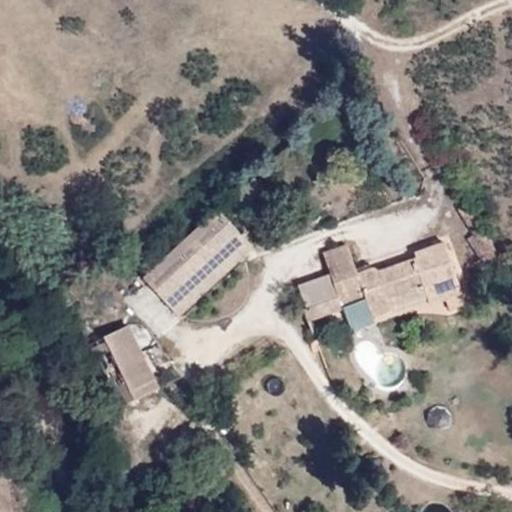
[(508,271),(465,205),(458,209),(475,234),(468,239),(494,279),(508,271)]
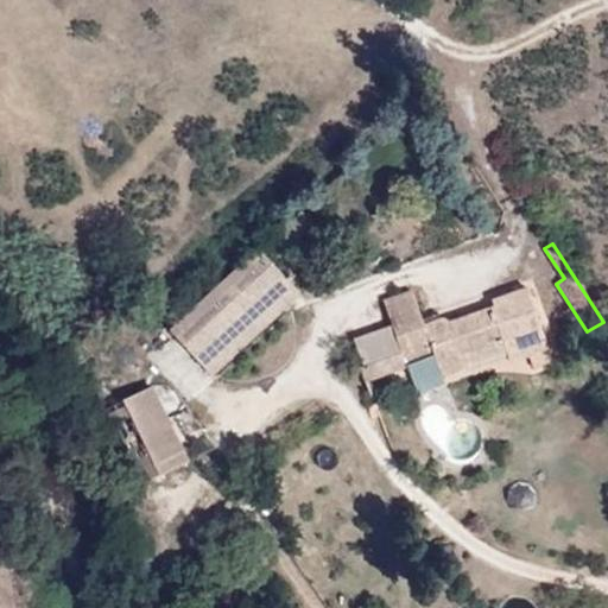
[(210,375),(299,292),(260,248),(171,331),(210,375)]
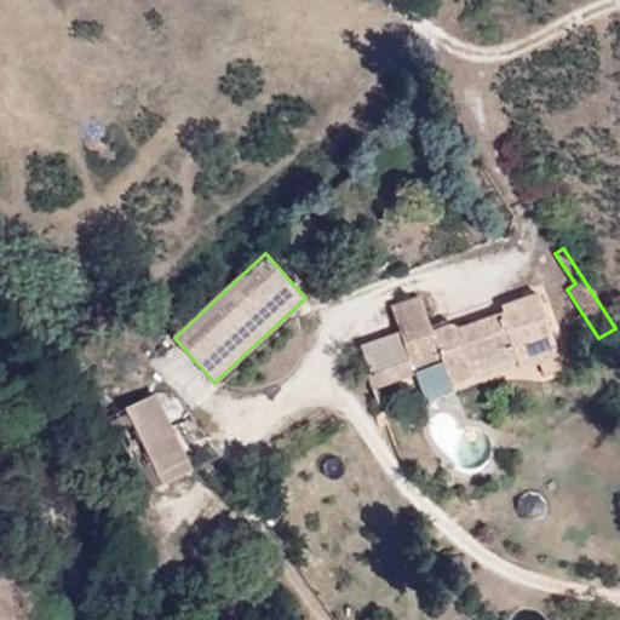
[(538,352),(557,345),(539,293),(500,306),(503,313),(458,327),(455,321),(432,329),(422,297),(392,306),(401,331),(414,371),(443,360),(451,380),(475,371),(469,357),(512,342),(517,356),(522,367),(540,360),(538,352)]
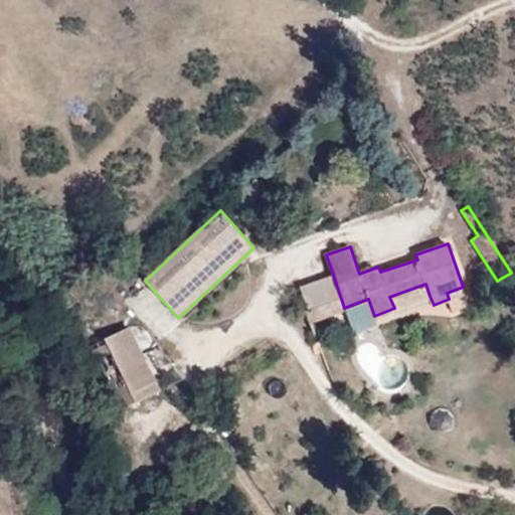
[(312,319),(344,308),(333,275),(301,287),(312,319)]
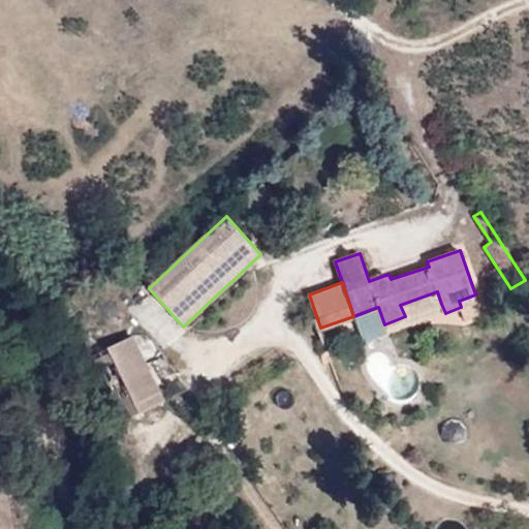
[(405,316),(441,304),(437,291),(400,305),(405,316)]
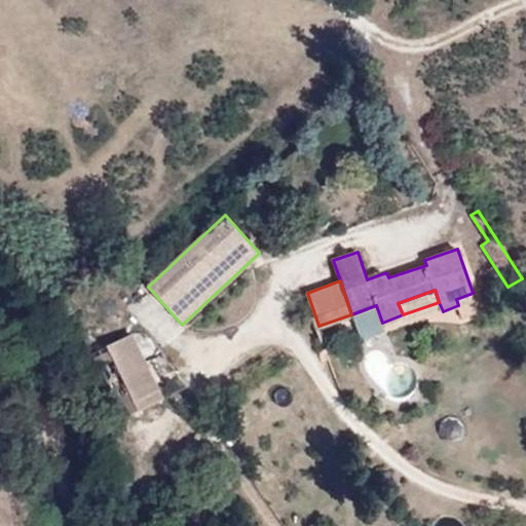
[(479,311),(473,293),(456,299),(458,305),(461,316),(479,311)]
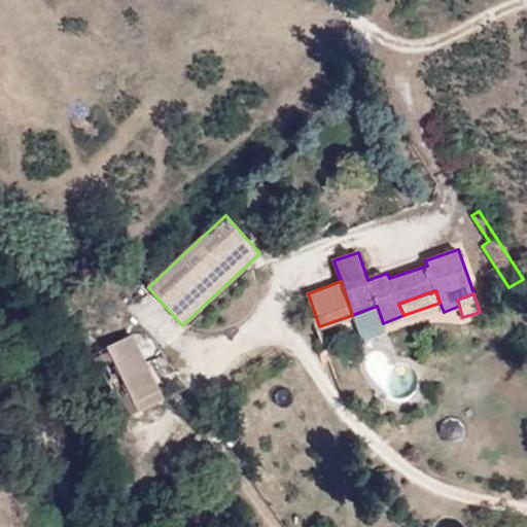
[(377,306),(352,315),(361,341),(386,332),(383,323),(377,306)]
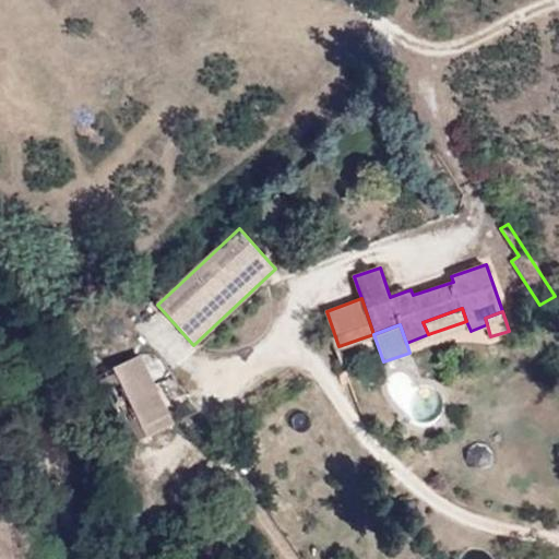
[(140,356),(133,359),(162,417),(168,415),(140,356)]
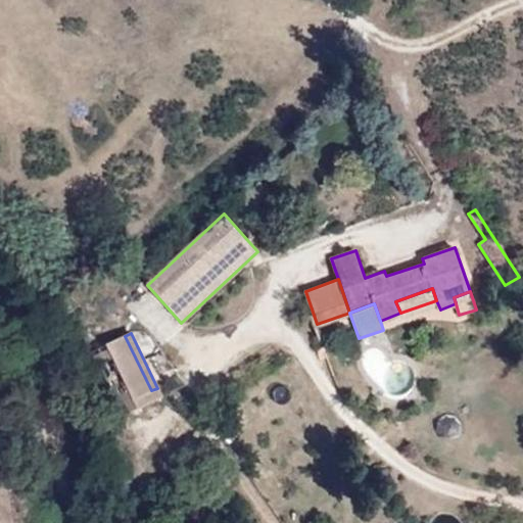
[(151,390),(125,336),(108,344),(139,408),(161,397),(157,388),(151,390)]
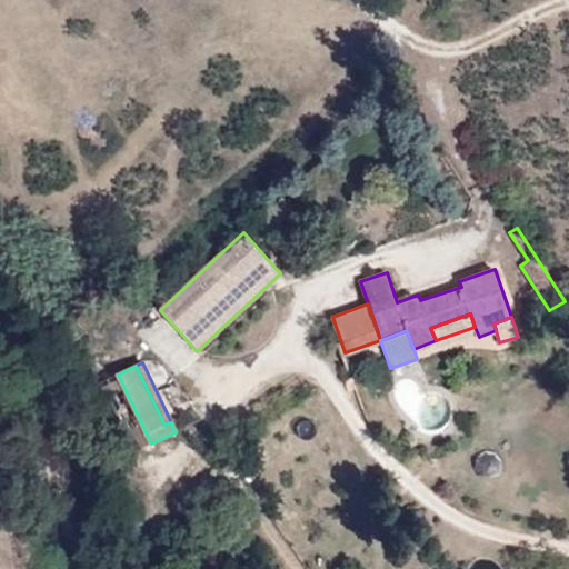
[(421,529),(421,511),(409,510),(409,529),(421,529)]
